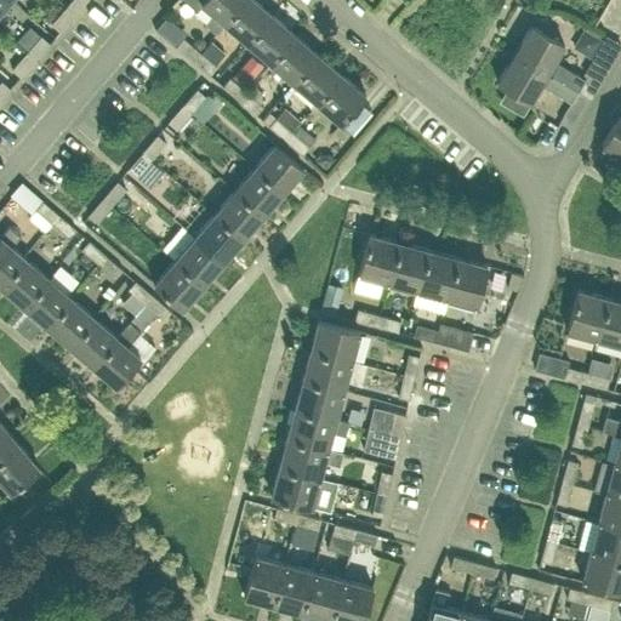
[(70,0),(66,6),(74,13),(85,0),(70,0)]
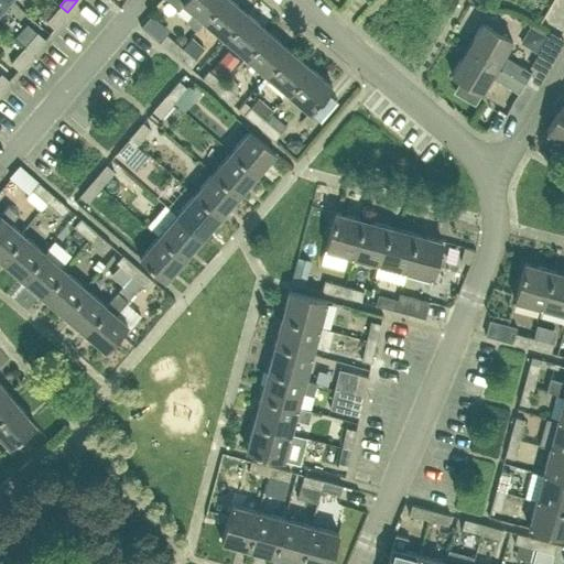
[(194,31),(219,0),(167,0),(177,8),(182,2),(193,11),(184,22),(194,31)]
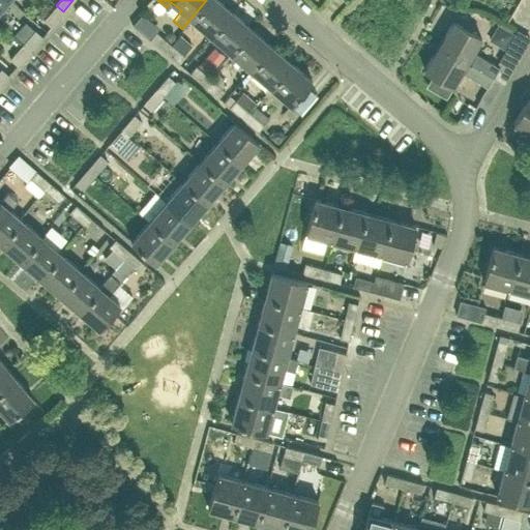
[(232,11),(217,0),(206,0),(182,29),(183,29),(192,20),(210,36),(232,11)]
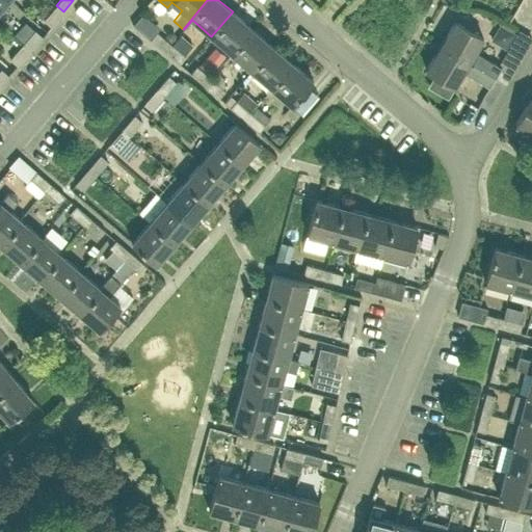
[(56,5),(44,20),(51,26),(63,11),(56,5)]
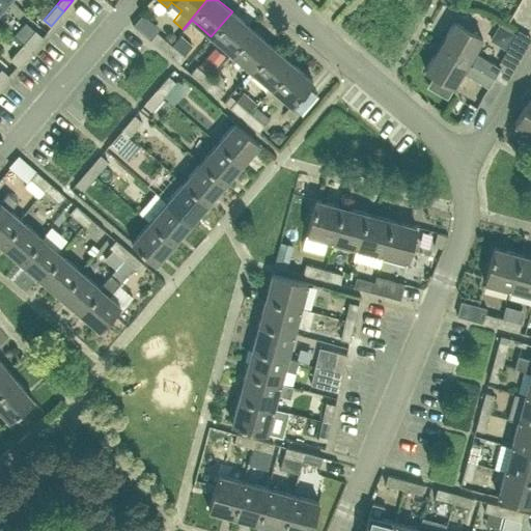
[(211,36),(231,53),(252,28),(232,11),(211,36)]
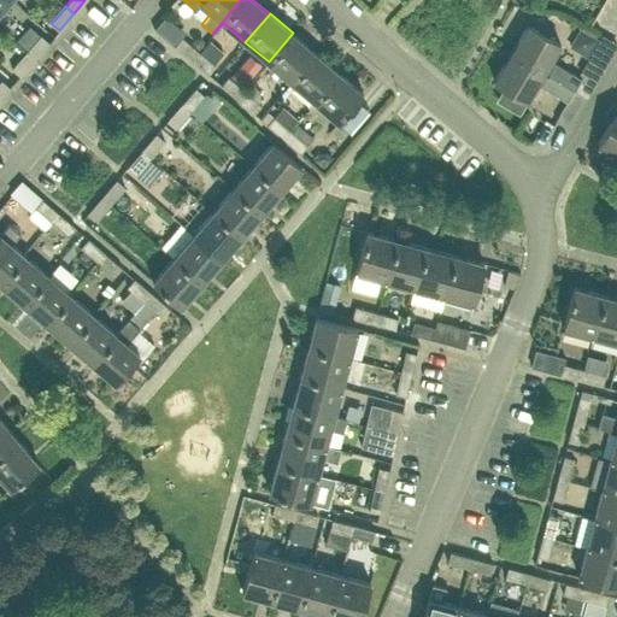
[(154,29),(191,59),(198,51),(180,36),(184,31),(165,15),(154,29)]
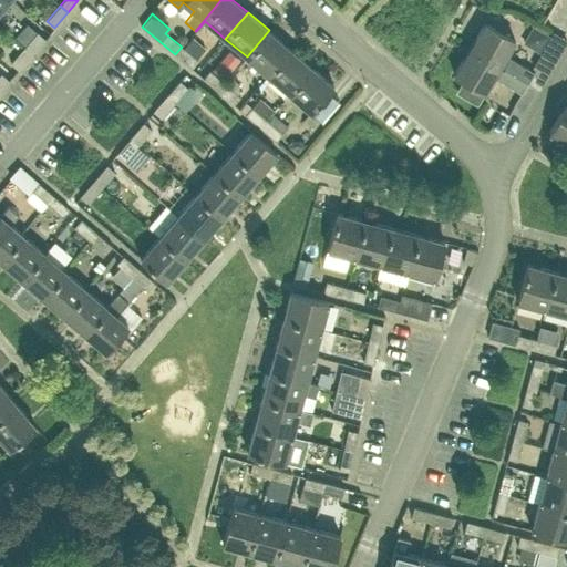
[(483,21),(467,48),(526,82),(526,83),(537,90),(554,61),(540,52),(532,68),(534,69),(533,71),(505,54),(514,39),(483,21)]
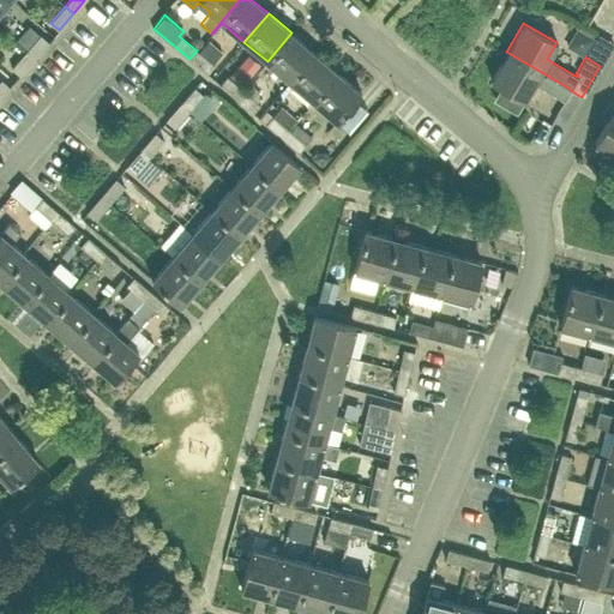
[(26,50),(34,58),(48,41),(30,25),(17,40),(28,49),(26,50)]
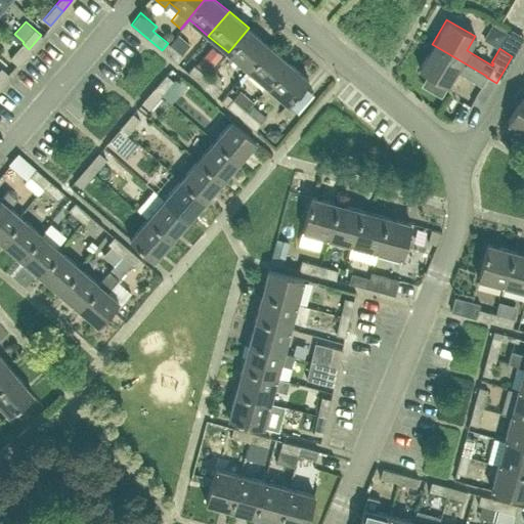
[(249,28),(228,52),(248,69),(268,45),(249,28)]
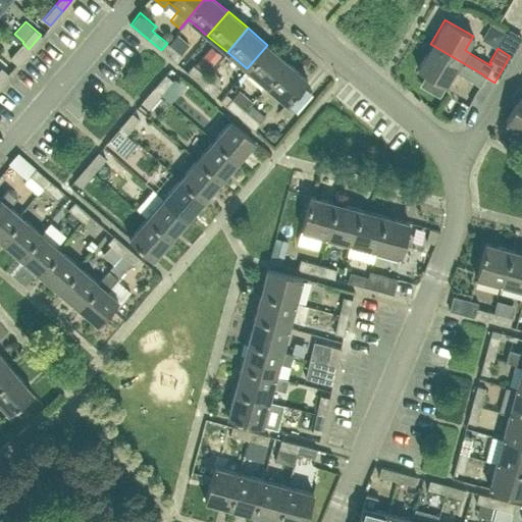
[(167,44),(167,43),(161,50),(175,62),(181,55),(178,53),(184,46),(173,37),(167,44)]
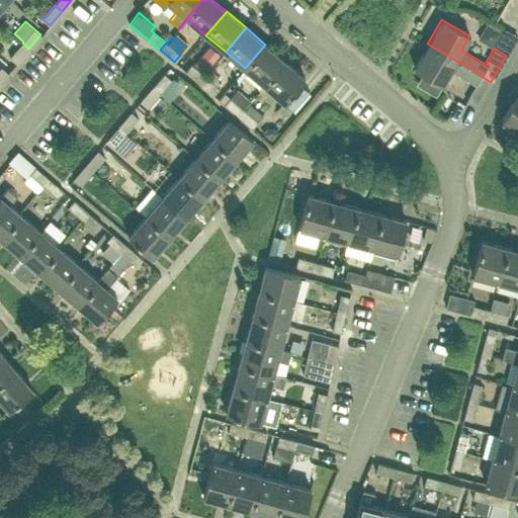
[(22,42),(10,57),(16,63),(28,49),(22,42)]
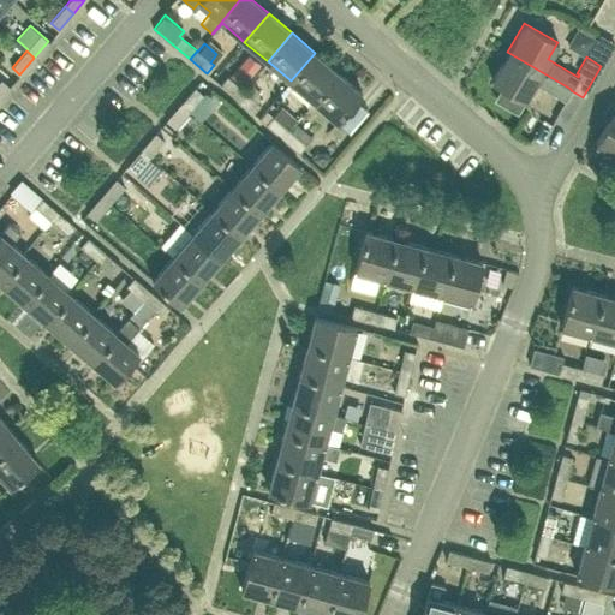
[(571,89),(507,52),(491,79),(524,100),(533,83),(563,101),(553,119),(566,126),(583,97),(571,90),(571,89)]
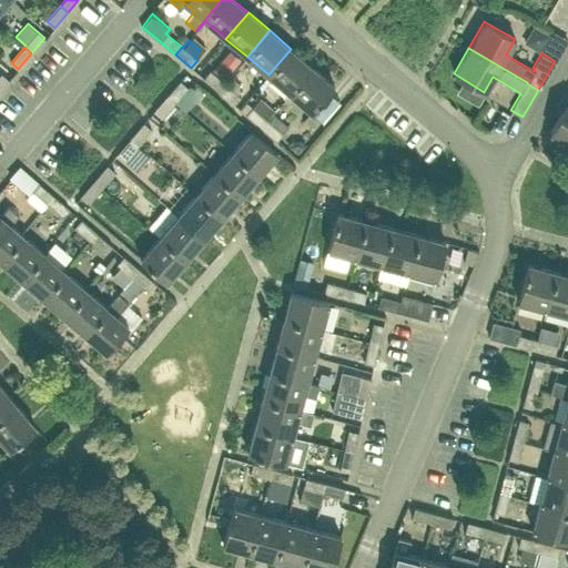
[(291,49),(269,74),(290,93),(312,67),(291,49)]
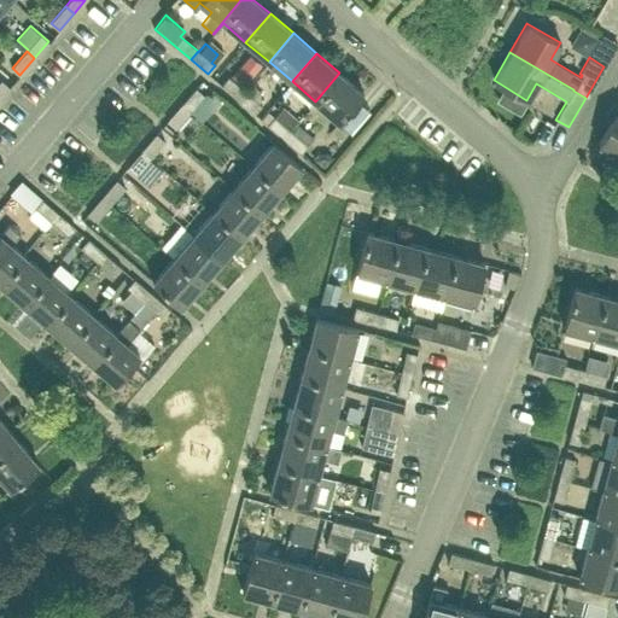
[(220,86),(237,99),(244,91),(244,89),(262,69),(254,63),(243,75),(238,71),(231,79),(227,76),(220,86)]
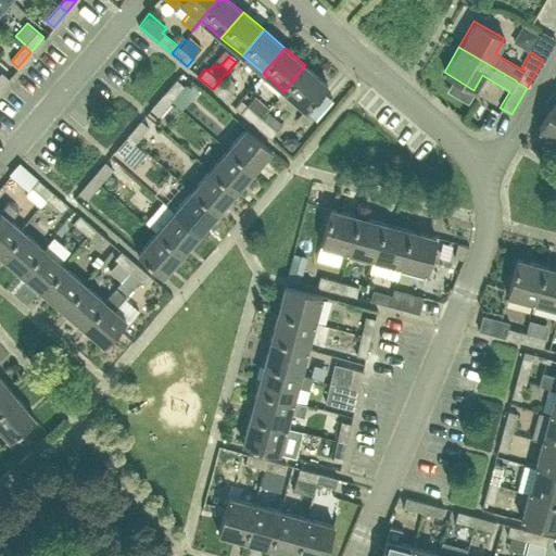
[(327,84),(305,65),(283,91),(304,110),(327,84)]
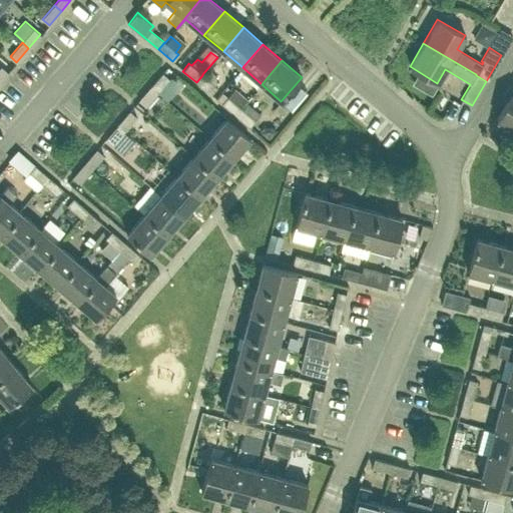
[(161,73),(150,86),(156,92),(168,78),(161,73)]
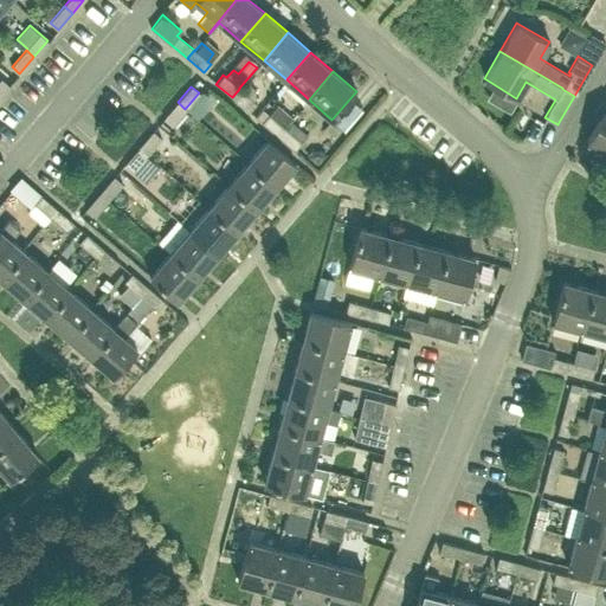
[(257,103),(239,89),(232,97),(249,111),(257,103)]
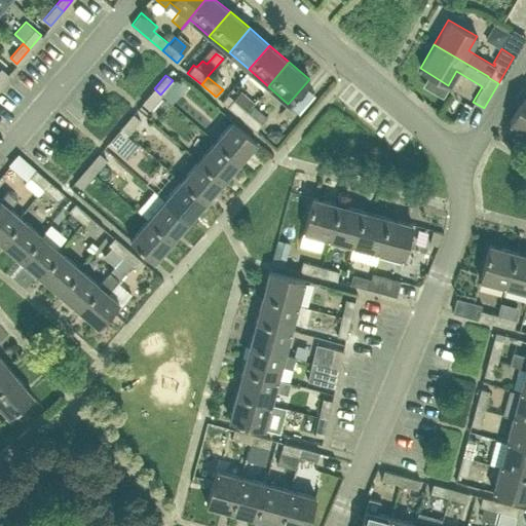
[(148,109),(160,95),(154,88),(142,104),(148,109)]
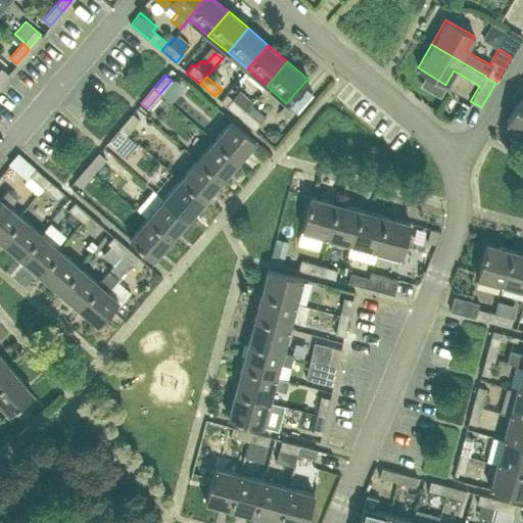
[(522,131),(522,91),(506,122),(522,131)]
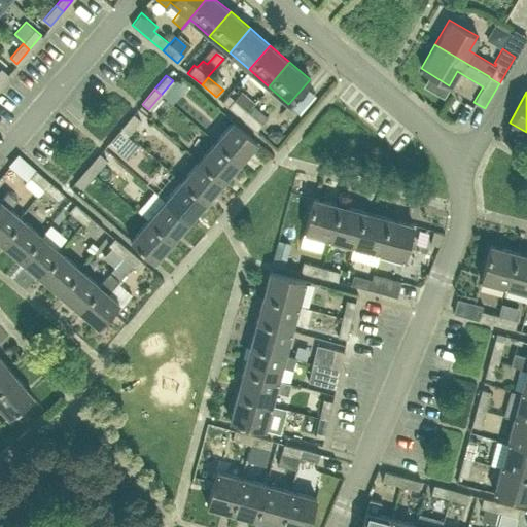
[(227,106),(241,118),(247,111),(234,100),(227,106)]
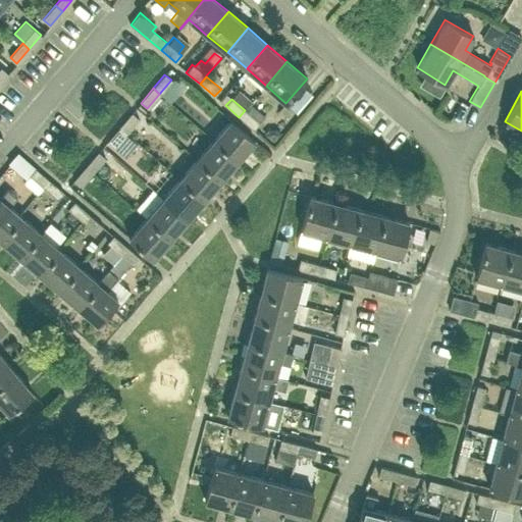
[(245,110),(239,117),(253,129),(264,116),(252,105),(246,112),(245,110)]
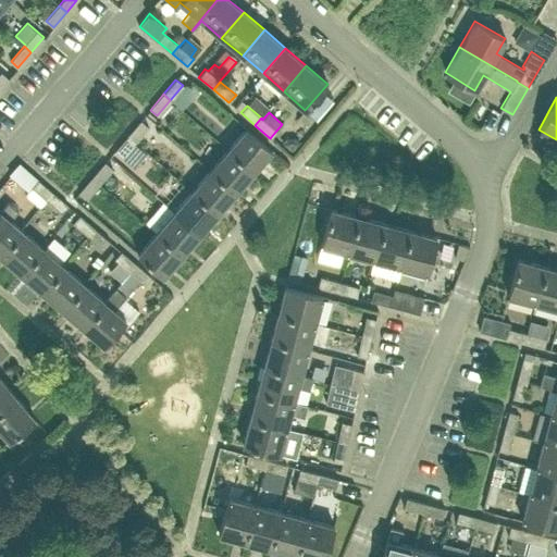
[(139,121),(127,135),(135,141),(147,127),(139,121)]
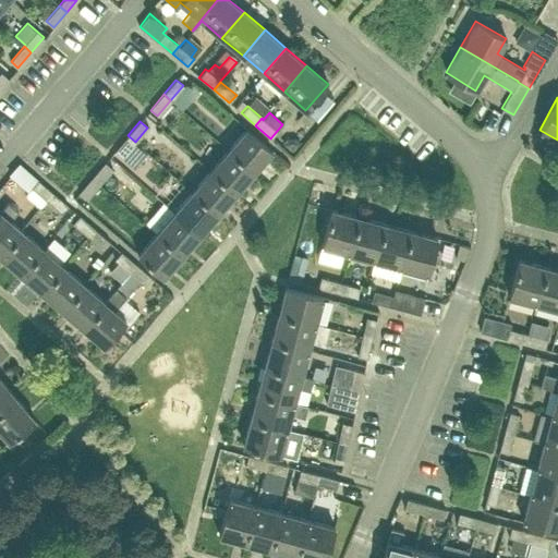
[(245,128),(227,149),(253,171),(271,149),(245,128)]
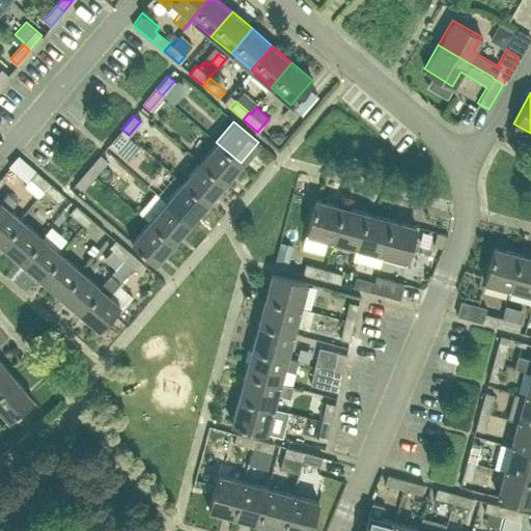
[(116,149),(129,135),(121,129),(109,143),(116,149)]
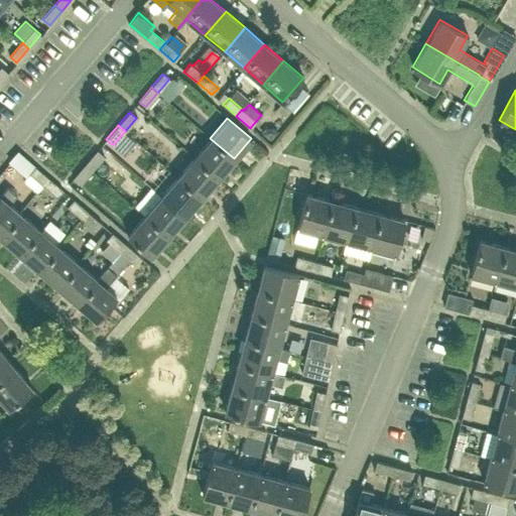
[(194,157),(218,177),(234,158),(210,138),(194,157)]
